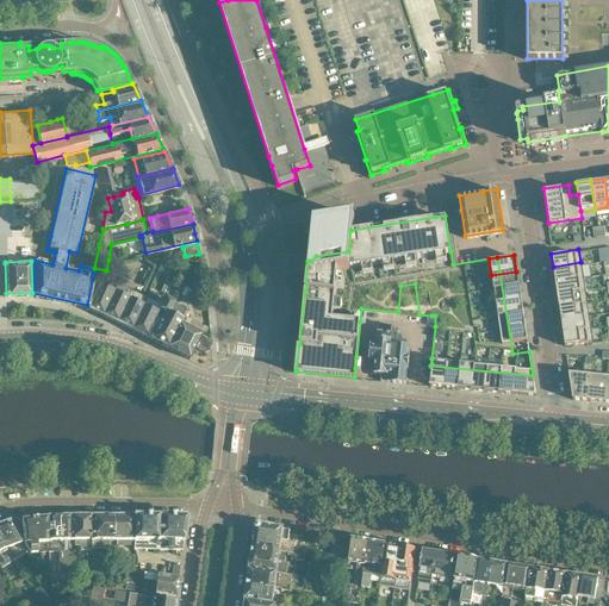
[(583,275),(580,262),(553,267),(554,279),(583,275)]
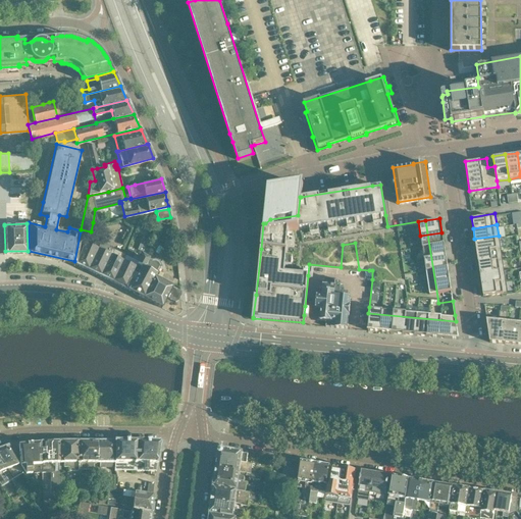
[(97,248),(98,244),(90,240),(89,244),(86,242),(87,231),(91,232),(91,231),(81,229),(81,230),(74,261),(87,267),(97,248)]
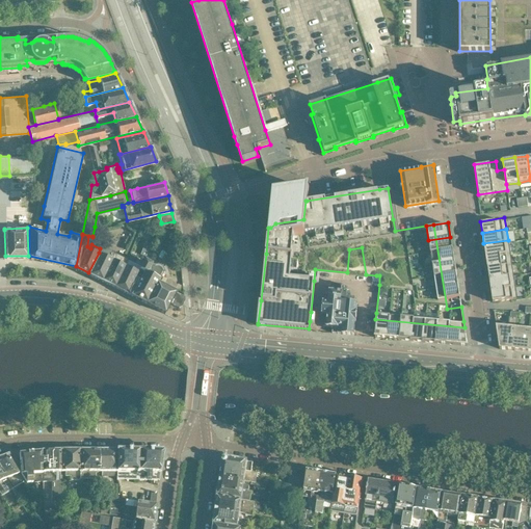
[(430,253),(452,248),(450,237),(428,240),(430,253)]
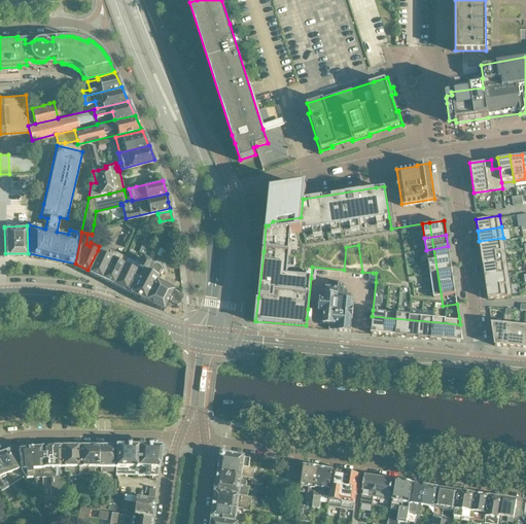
[(504,249),(503,238),(479,241),(481,252),(504,249)]
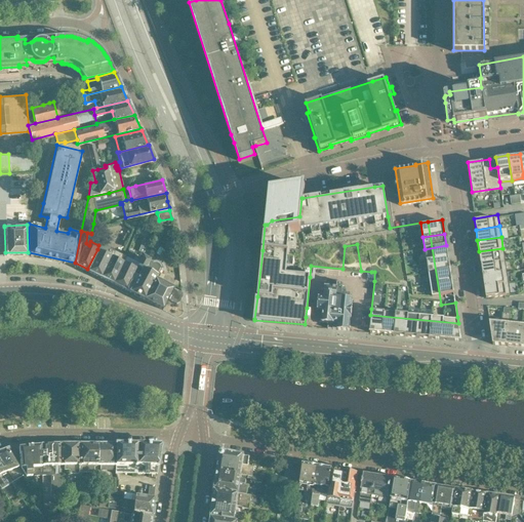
[(111,254),(113,248),(99,242),(98,245),(97,249),(87,269),(101,275),(111,254)]
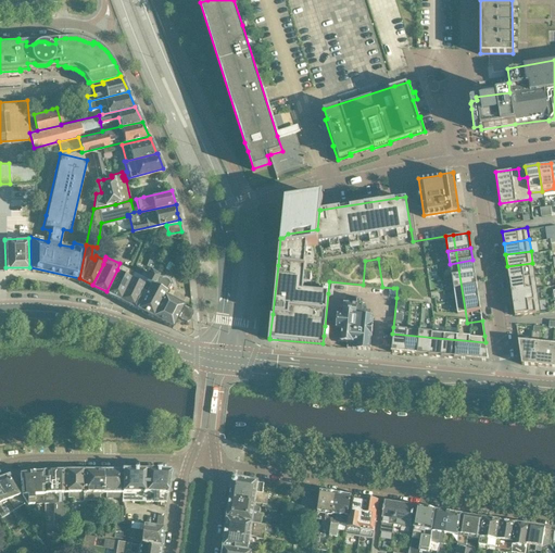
[(452,276),(475,273),(472,260),(450,264),(452,276)]
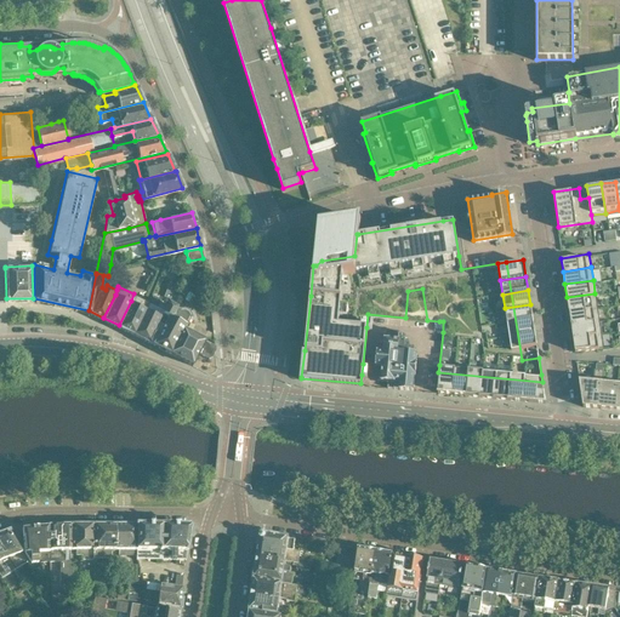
[(147,302),(148,303),(148,301),(134,293),(131,301),(119,325),(132,332),(144,308),(147,302)]
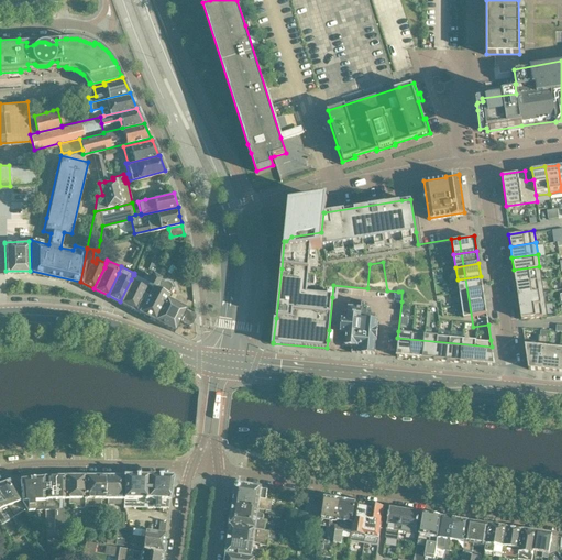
[(541,278),(539,266),(514,270),(515,282),(541,278)]
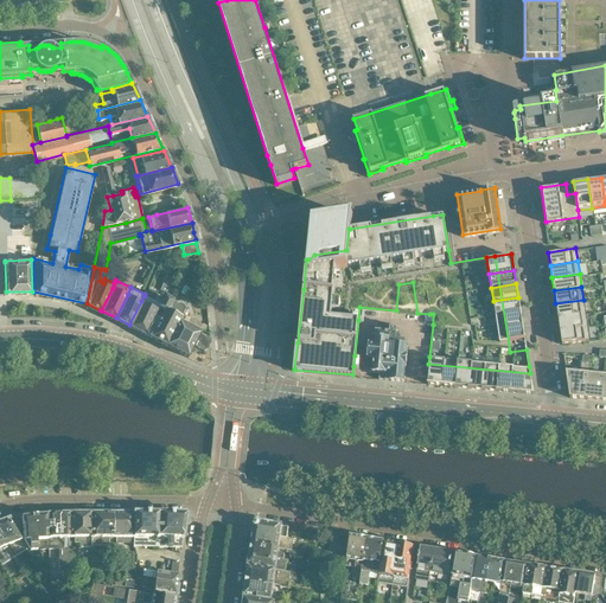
[(159,303),(159,302),(145,296),(144,295),(141,301),(129,325),(145,333),(159,303)]
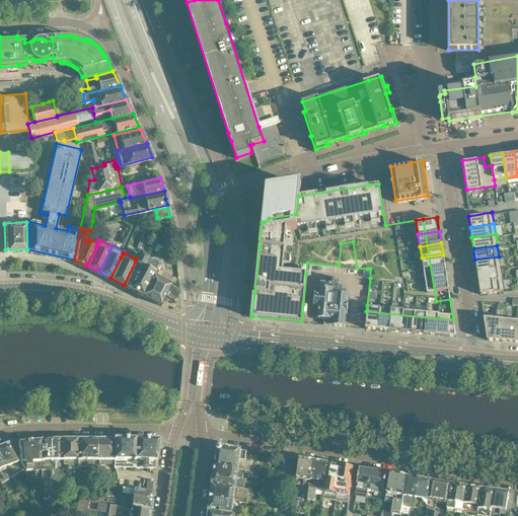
[(155,271),(159,263),(157,258),(153,255),(149,256),(148,256),(147,256),(139,252),(136,259),(136,260),(124,285),(141,294),(154,271),(155,271)]
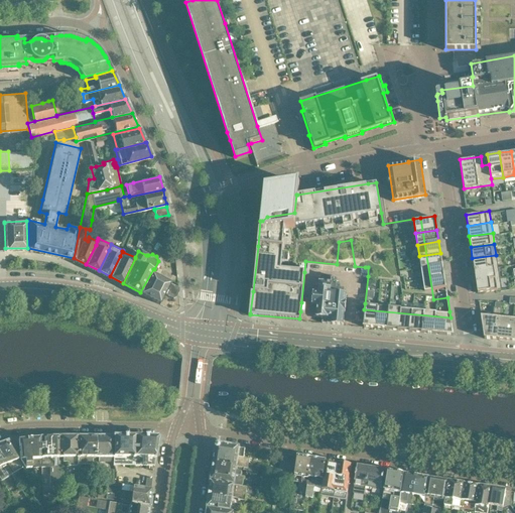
[(442,264),(440,253),(419,256),(420,268),(442,264)]
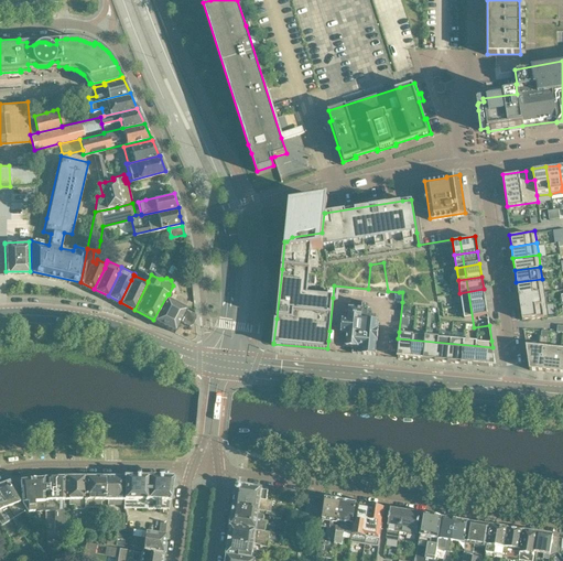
[(543,290),(542,279),(516,282),(518,294),(543,290)]
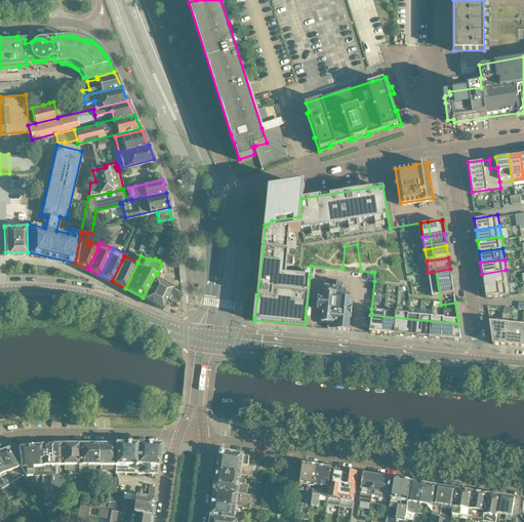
[(451,281),(450,269),(428,273),(430,284),(451,281)]
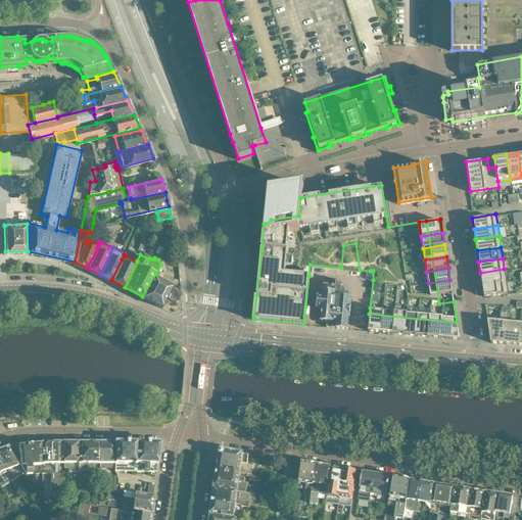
[(506,280),(504,269),(480,273),(482,284),(506,280)]
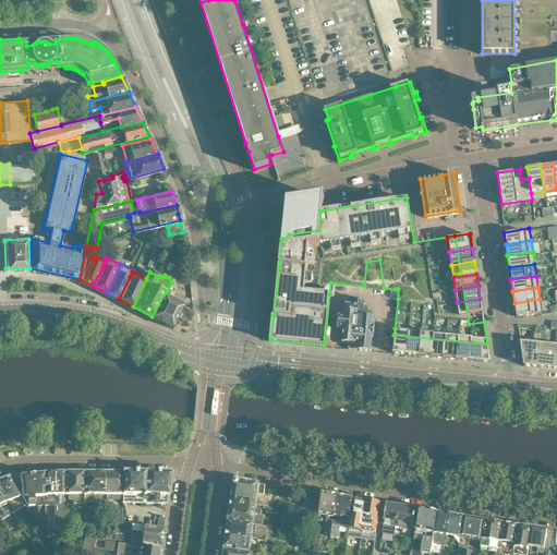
[(166,291),(152,316),(172,327),(178,316),(186,321),(190,320),(192,314),(192,310),(183,305),(183,303),(170,296),(170,298),(166,296),(168,292),(167,291),(166,291)]
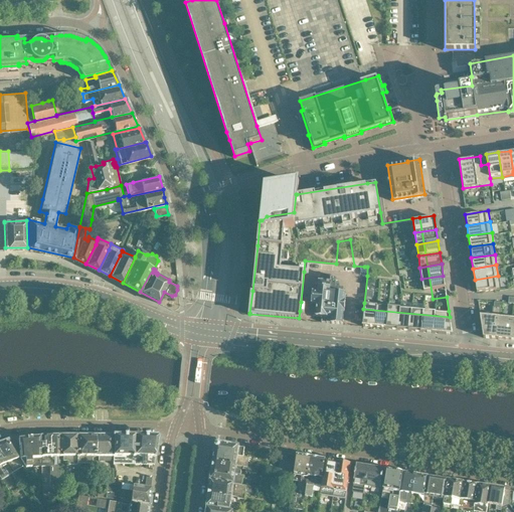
[(342,322),(345,291),(342,291),(343,286),(335,286),(336,277),(333,277),(332,274),(321,273),(320,281),(319,280),(318,291),(313,291),(312,302),(317,303),(316,314),(321,315),(321,320),(342,322)]
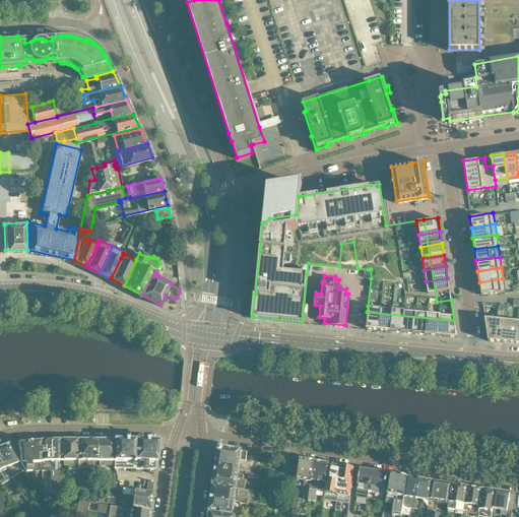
[(449,288),(447,278),(426,281),(428,292),(449,288)]
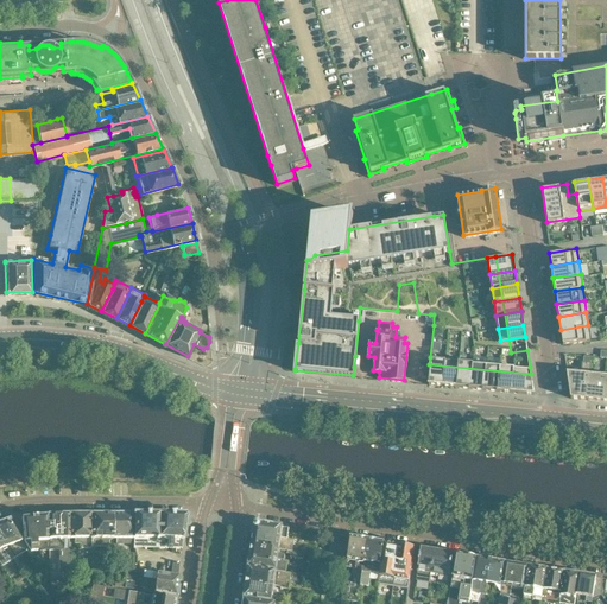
[(590,338),(588,325),(561,330),(562,343),(590,338)]
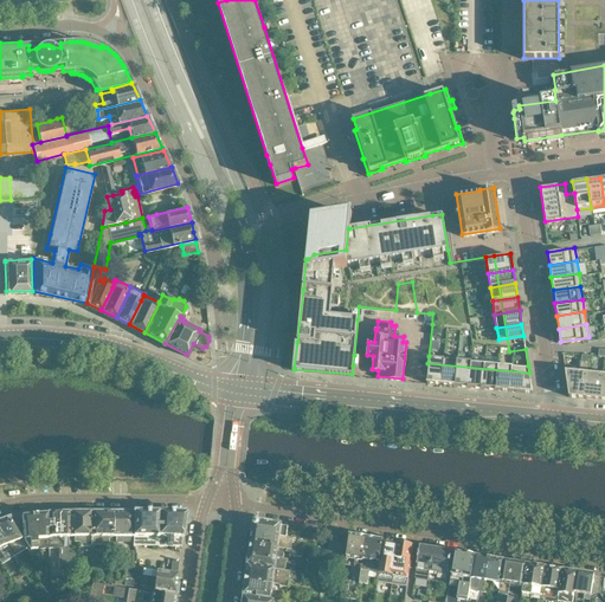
[(438,382),(441,357),(429,356),(427,363),(426,381),(438,382)]
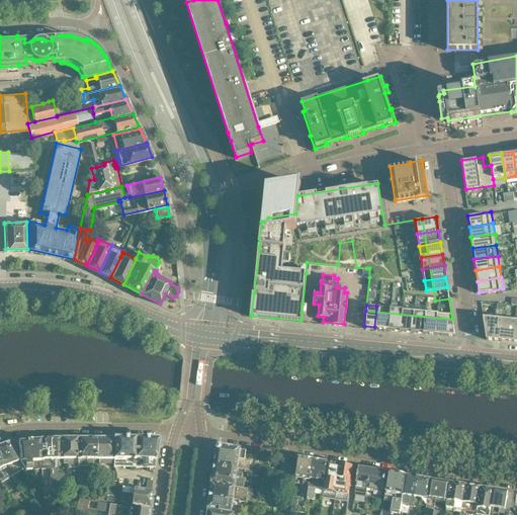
[(385,328),(388,307),(376,306),(374,327),(385,328)]
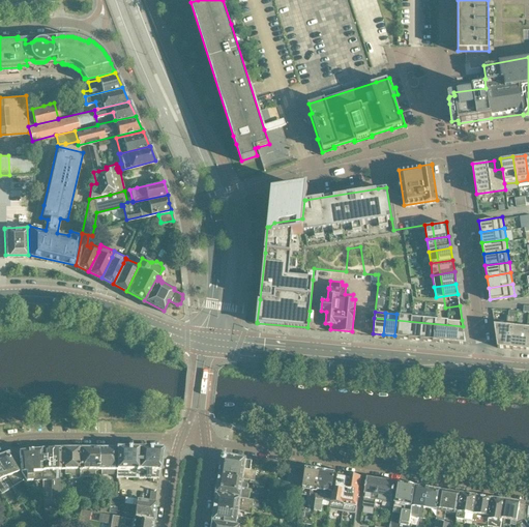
[(407,337),(409,315),(397,314),(394,335),(407,337)]
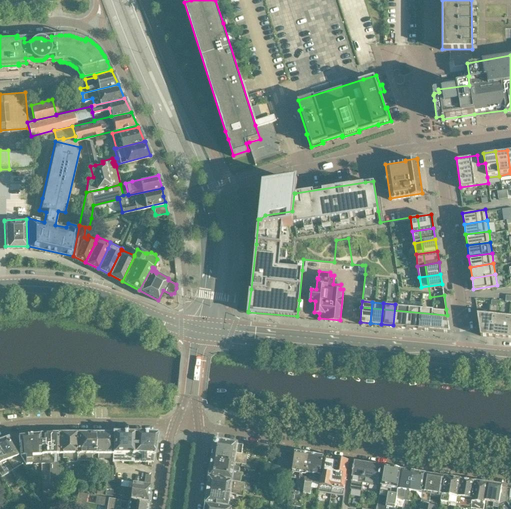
[(488,313),(477,312),(479,326),(480,333),(480,334),(493,335),(496,311),(497,304),(496,304),(490,303),(489,303),(488,313)]
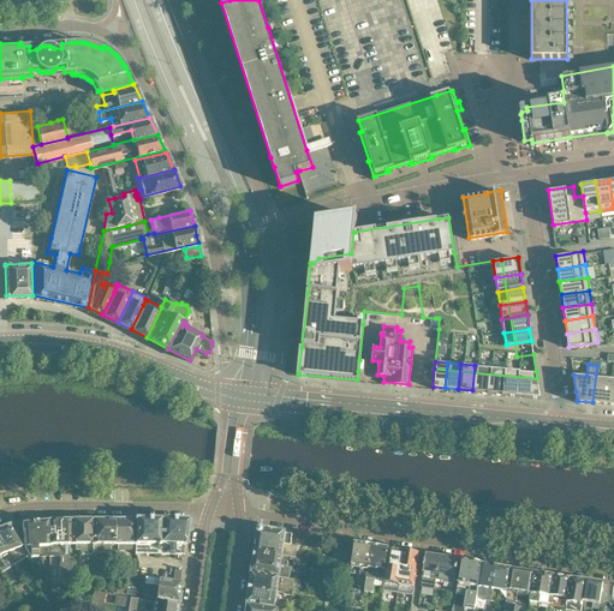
[(486,391),(488,366),(475,365),(472,390),(486,391)]
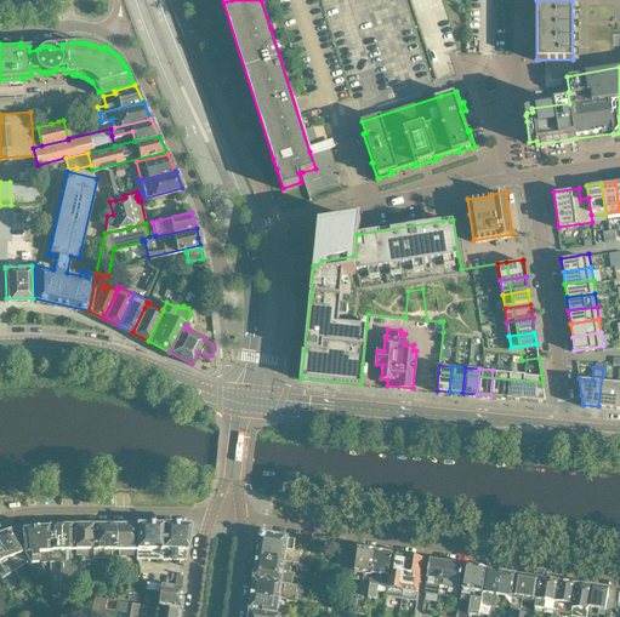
[(505,396),(507,371),(493,370),(490,395),(505,396)]
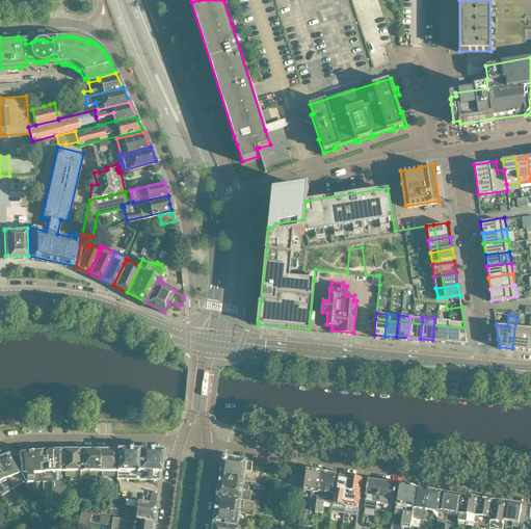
[(445,342),(447,319),(434,318),(432,340),(445,342)]
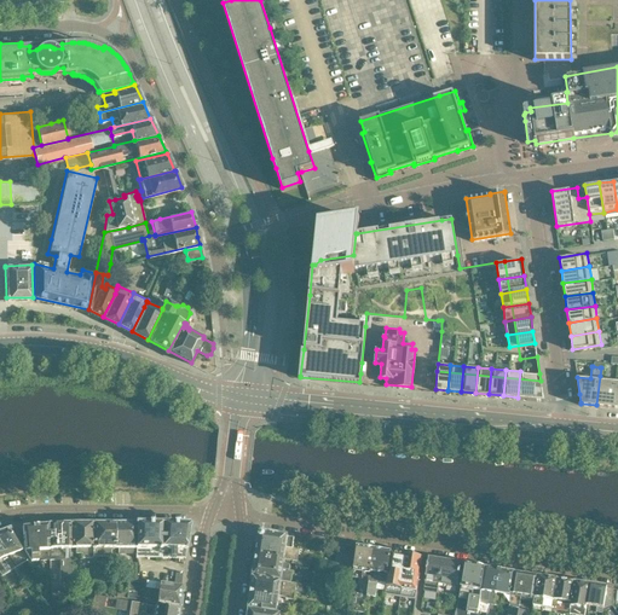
[(541,381),(539,373),(520,371),(518,398),(543,400),(543,399),(541,381)]
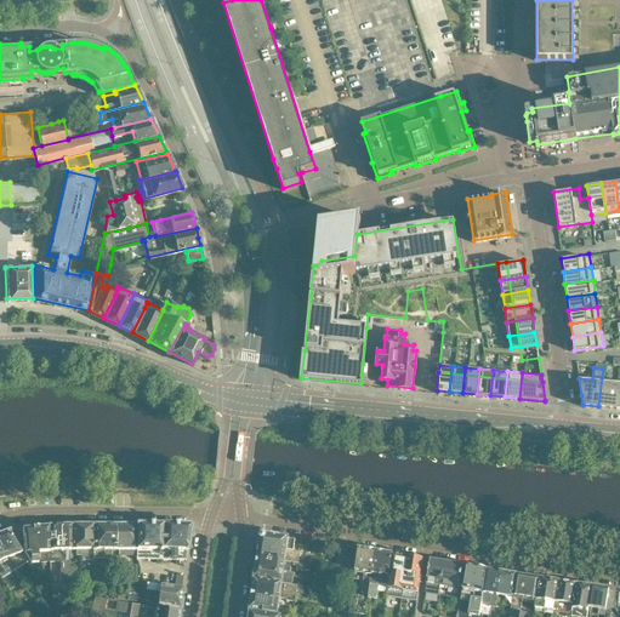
[(614,407),(618,378),(602,377),(598,406),(614,407)]
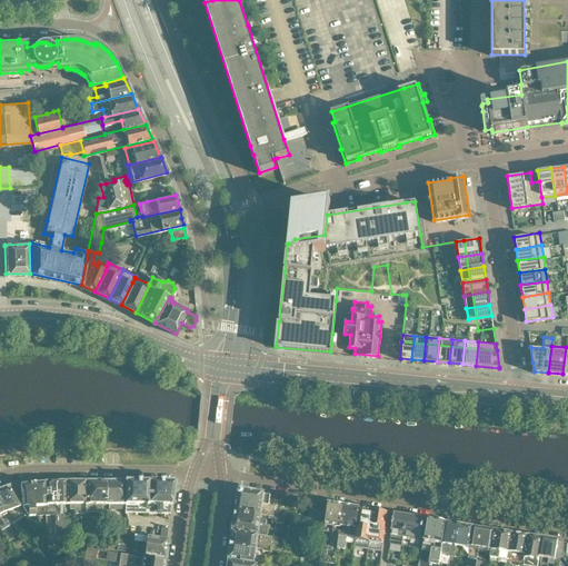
[(85,507),(85,479),(71,479),(65,480),(65,502),(66,502),(69,502),(68,507),(75,507),(75,512),(85,512),(85,507)]
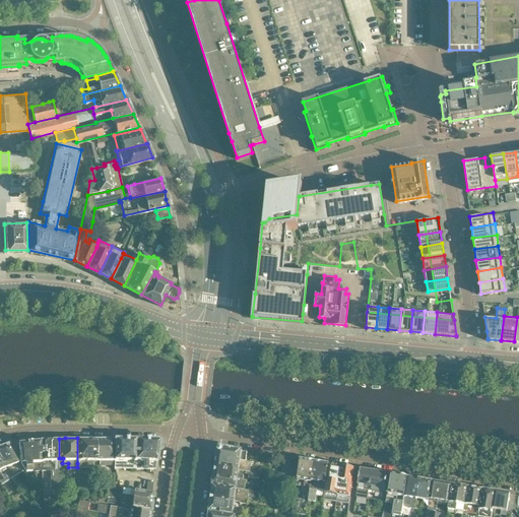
[(95,459),(95,439),(77,438),(77,463),(77,467),(78,467),(78,466),(92,466),(92,459),(95,459)]
